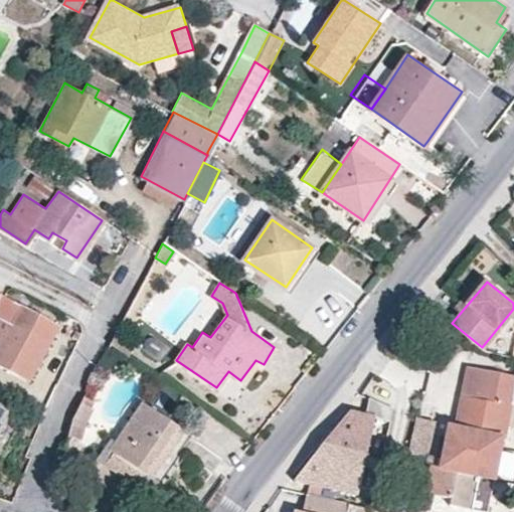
[(0,318),(9,322),(0,339),(0,364),(27,378),(57,324),(0,293),(0,318)]
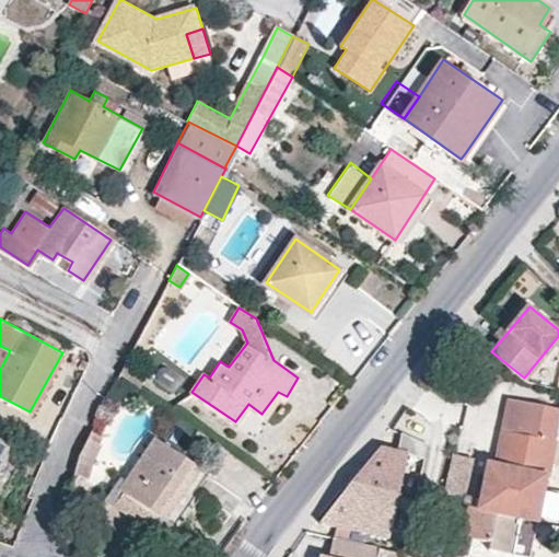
[(0,369),(10,350),(0,346),(0,369)]
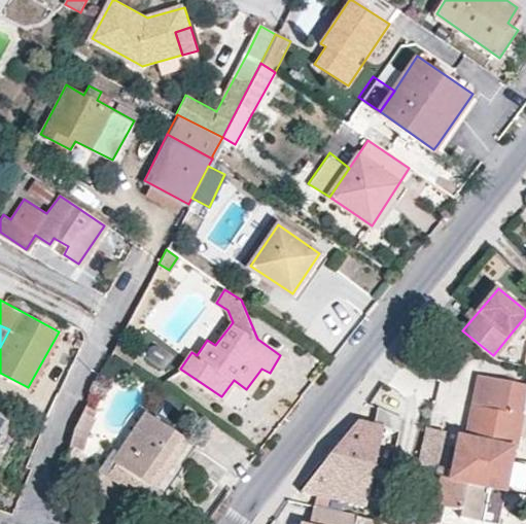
[(139,357),(118,343),(113,352),(133,364),(139,357)]
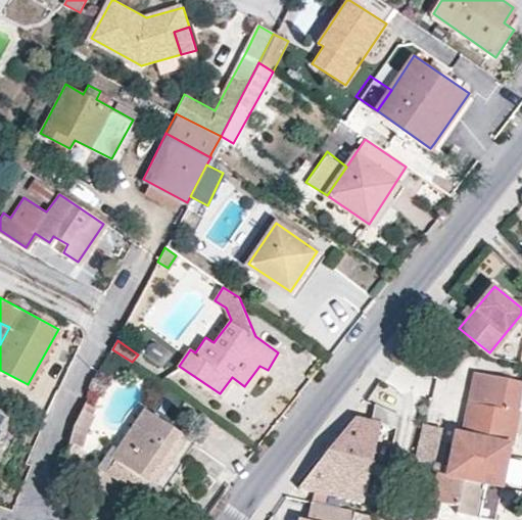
[(521,382),(476,373),(467,421),(512,431),(517,410),(521,410),(521,382)]
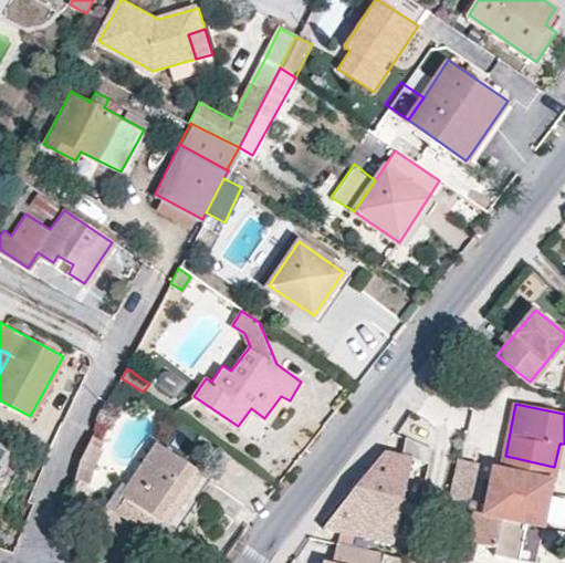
[(264,418),(251,408),(238,426),(253,436),(264,418)]
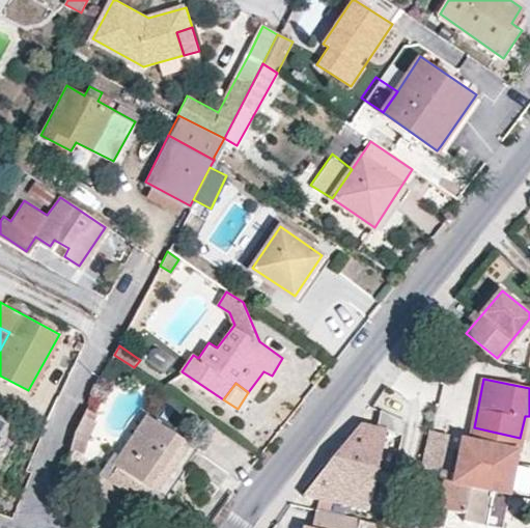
[(375,426),(380,408),(374,406),(370,425),(375,426)]
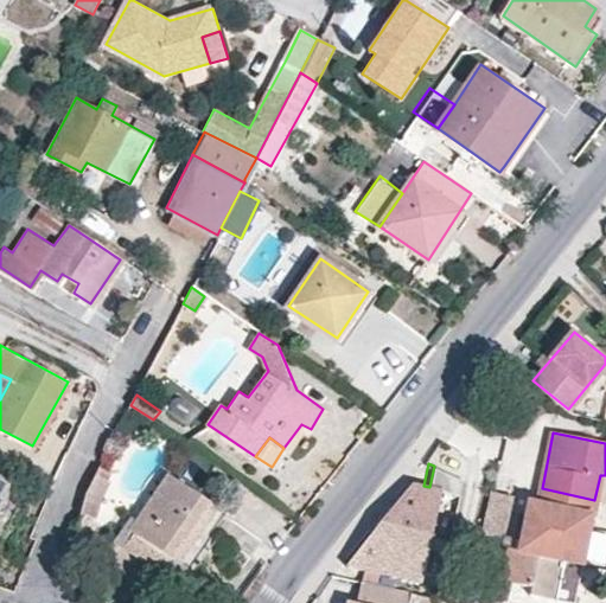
[(461,494),(465,479),(434,466),(429,487),(441,491),(461,494)]
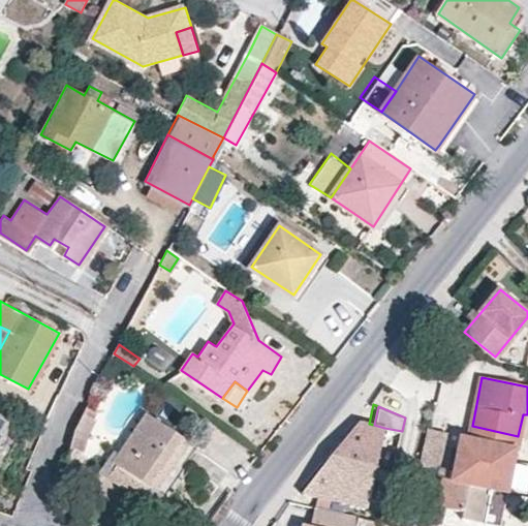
[(188,440),(148,412),(115,461),(154,490),(188,440)]
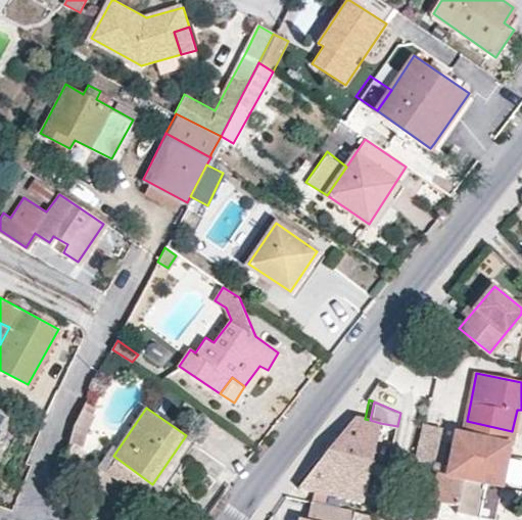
[(521,410),(517,410),(512,431),(521,433),(521,410)]
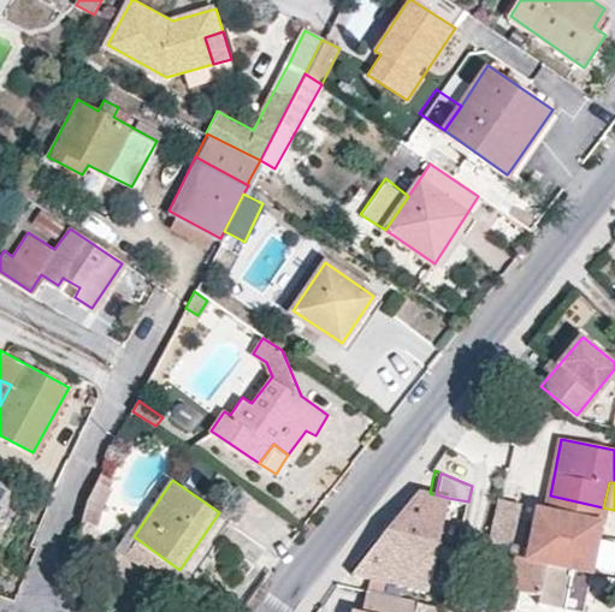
[(112,491),(98,485),(86,507),(78,526),(93,532),(112,491)]
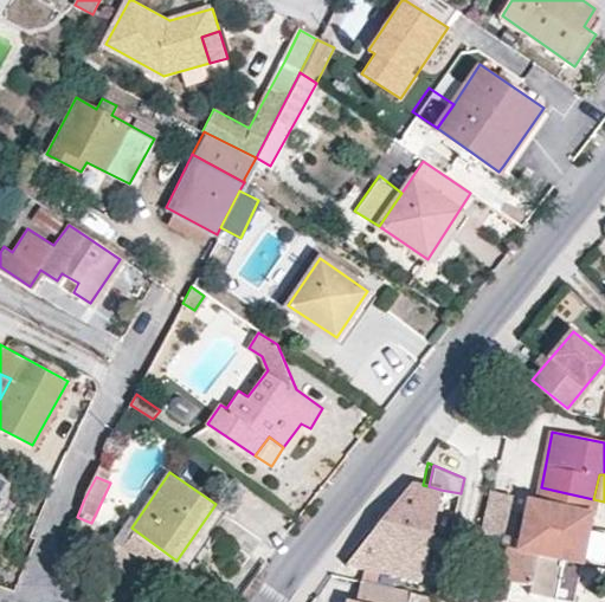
[(410,483),(348,562),(366,565),(379,569),(420,577),(429,544),(430,538),(431,532),(441,490),(429,486),(423,485),(410,483)]
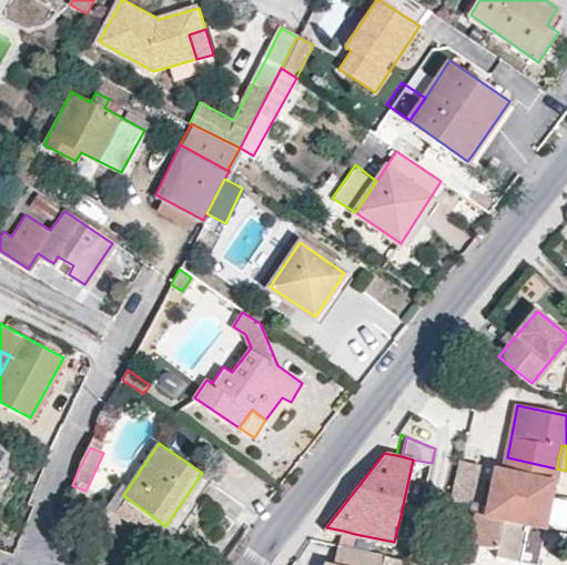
[(545,531),(556,468),(507,457),(506,464),(495,517),(493,527),(475,524),(474,532),(474,536),(481,542),(498,545),(496,555),(513,558),(519,525),(545,531)]
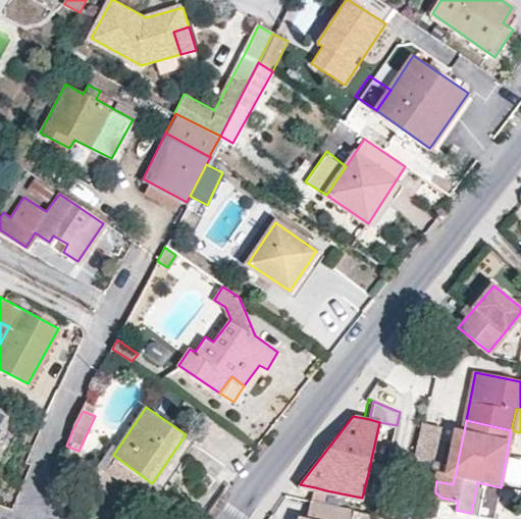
[(422,422),(414,458),(433,463),(441,427),(422,422)]
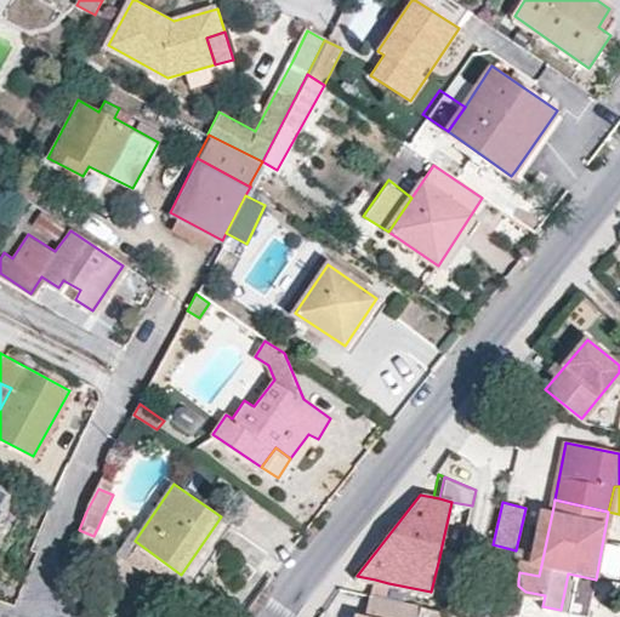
[(530,564),(541,565),(553,507),(544,504),(530,564)]
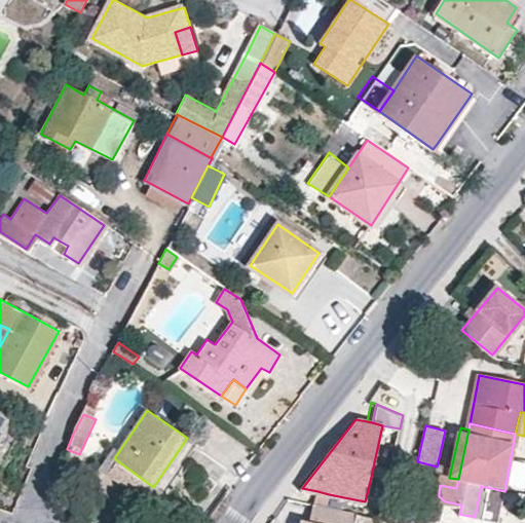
[(153,487),(114,458),(106,470),(149,501),(162,499),(165,495),(153,487)]
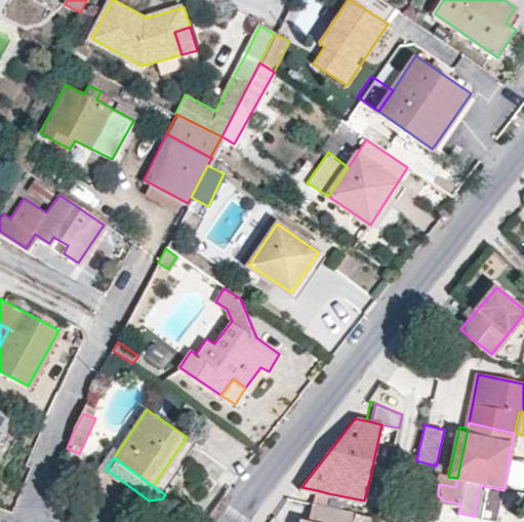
[(387,476),(390,466),(373,462),(372,467),(371,472),(387,476)]
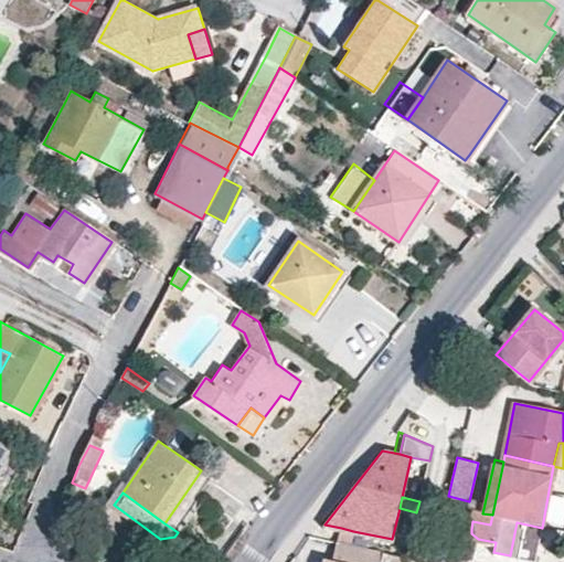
[(490,525),(492,515),(482,513),(475,511),(472,521),(490,525)]
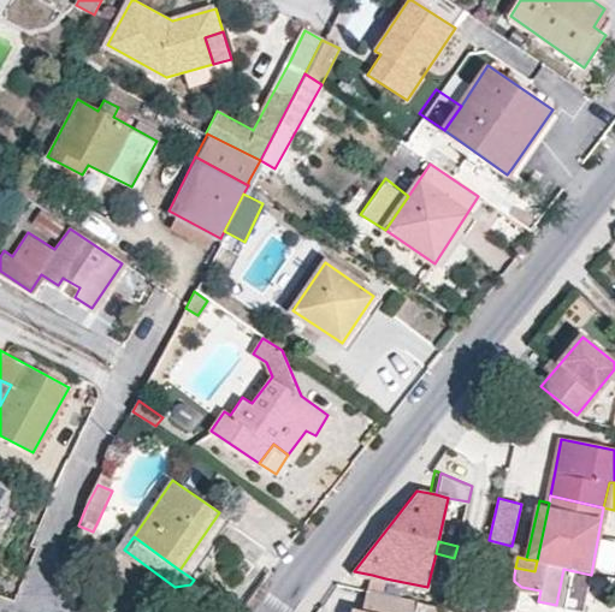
[(556,605),(584,610),(591,575),(563,569),(556,605)]
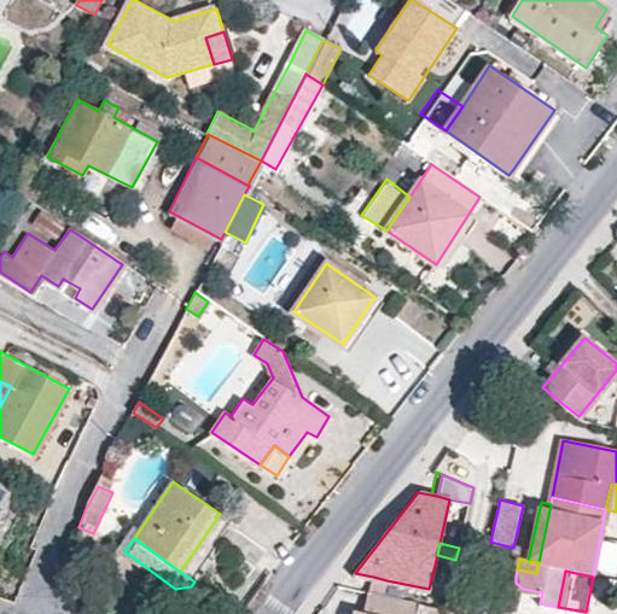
[(384,591),(386,580),(373,577),(371,589),(384,591)]
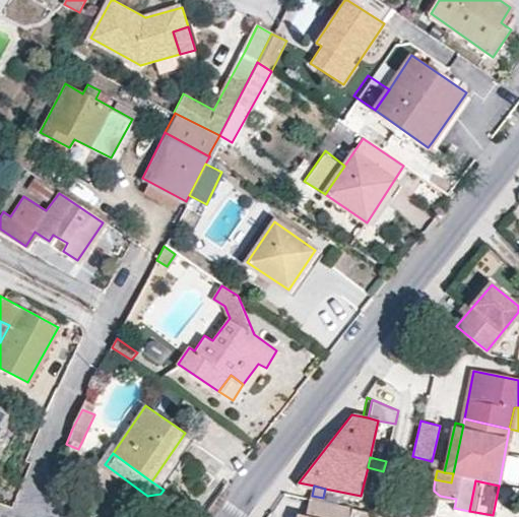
[(347,516),(350,505),(323,498),(312,496),(308,515),(300,513),(298,516),(347,516)]
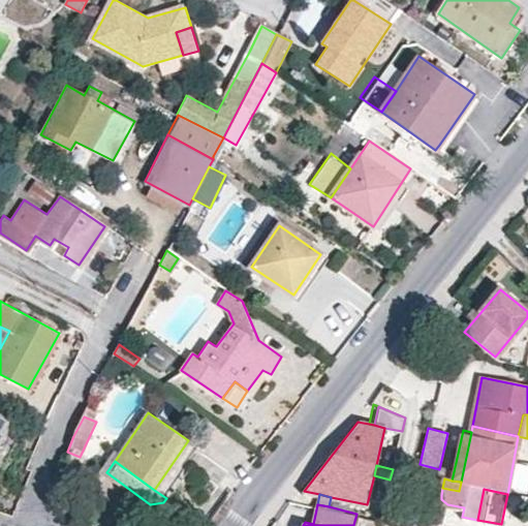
[(378,525),(380,519),(356,514),(353,525),(378,525)]
